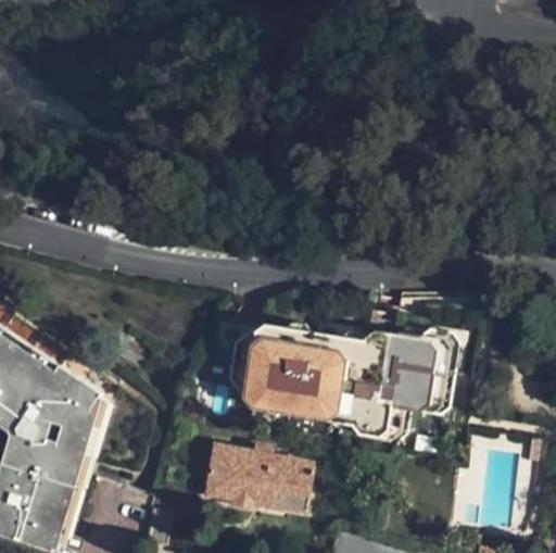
[(449,404),(455,363),(446,362),(450,341),(459,335),(460,329),(427,323),(424,337),(369,327),(367,340),(254,322),(250,342),(232,340),(220,418),(394,453),(395,441),(406,432),(412,409),(439,412),(449,404)]
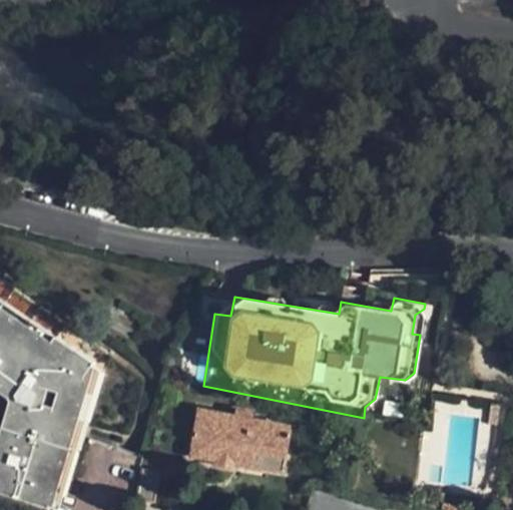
[(0,477),(0,489),(55,504),(89,375),(87,373),(98,358),(59,334),(53,343),(0,308),(0,379),(22,394),(13,427),(10,439),(6,438),(1,458),(5,460),(0,477)]
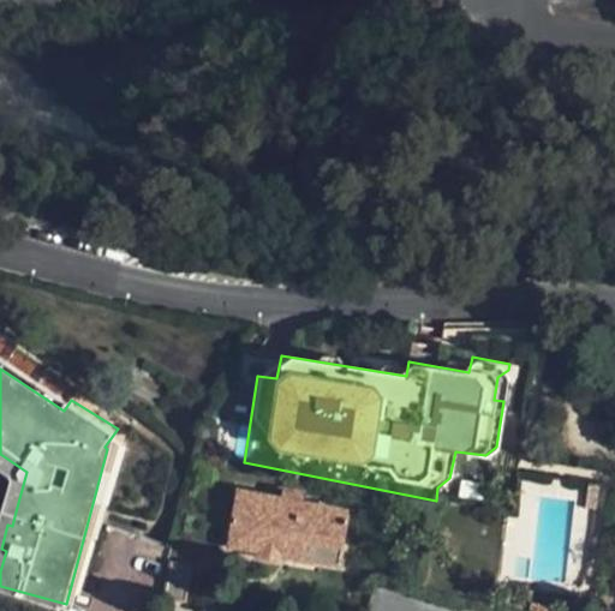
[(494,400),(503,401),(508,370),(497,377),(494,400)]
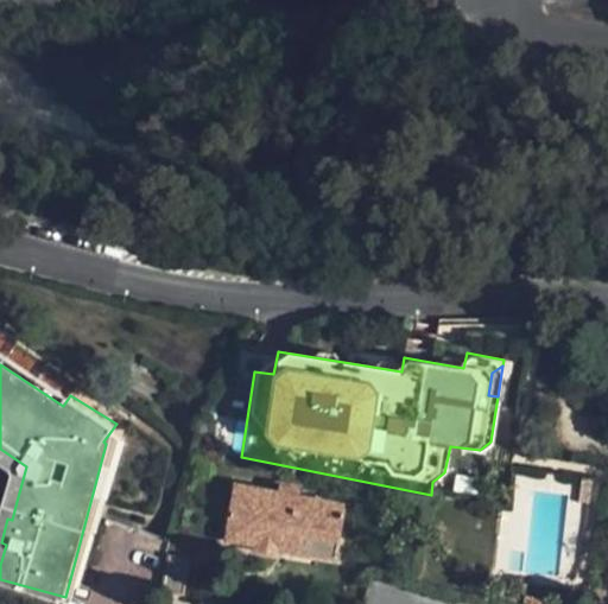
[(334,558),(343,507),(316,501),(316,496),(238,482),(226,538),(255,544),(254,548),(277,553),(278,547),(334,558)]
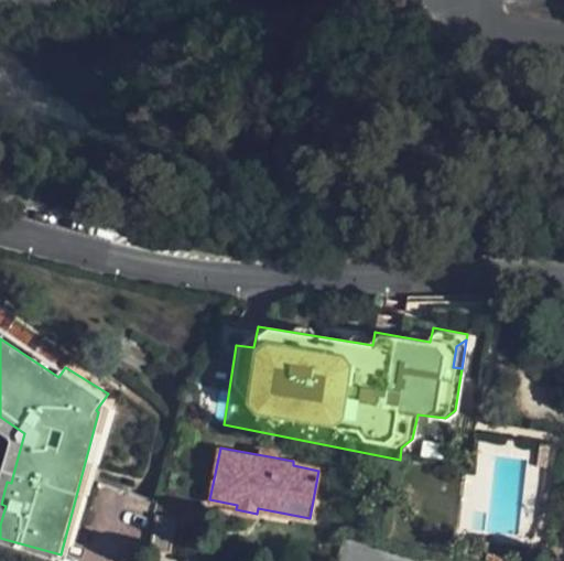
[(174,518),(154,513),(145,543),(167,548),(174,518)]
